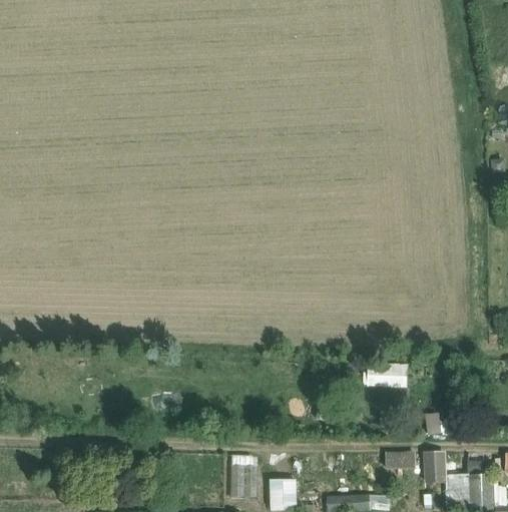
[(369,387),(403,385),(403,370),(368,371),(369,387)]
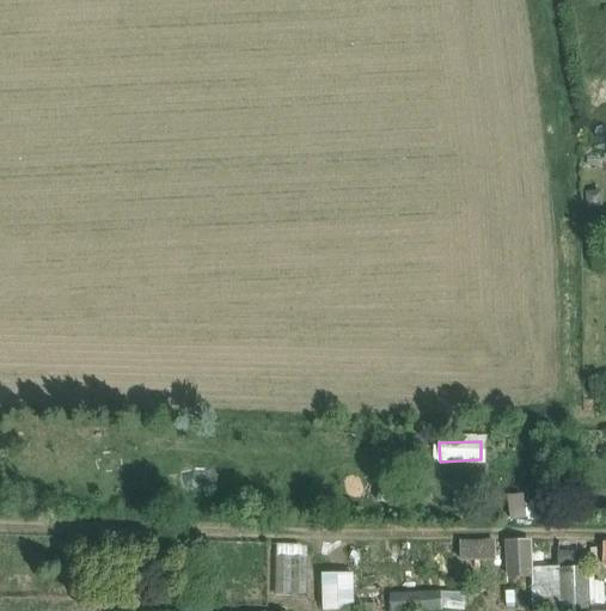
[(458,538),(459,560),(494,557),(493,537),(458,538)]
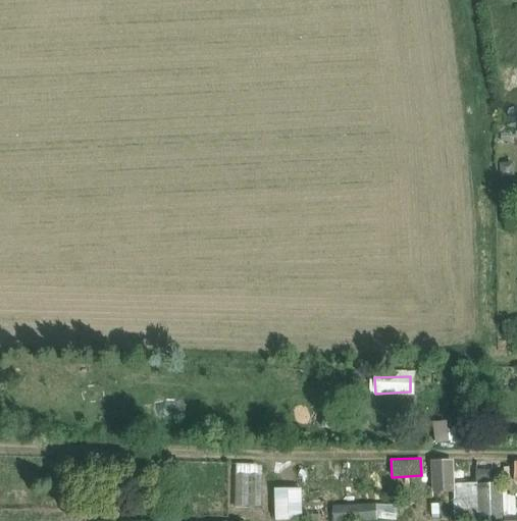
[(429,459),(429,491),(451,491),(451,519),(495,519),(494,481),(452,482),(451,458),(429,459)]
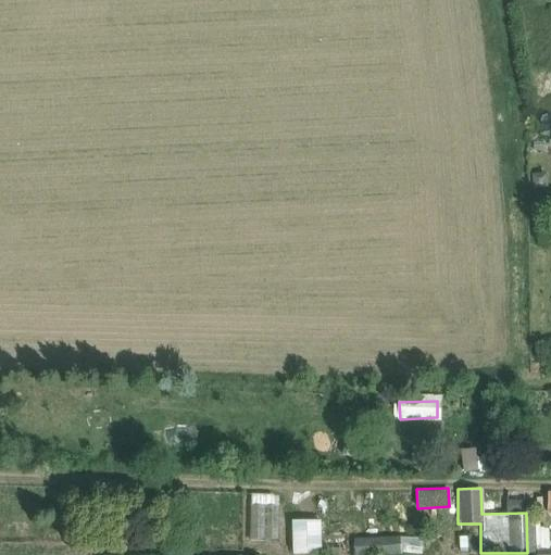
[(246,493),(247,539),(275,538),(274,492),(246,493)]
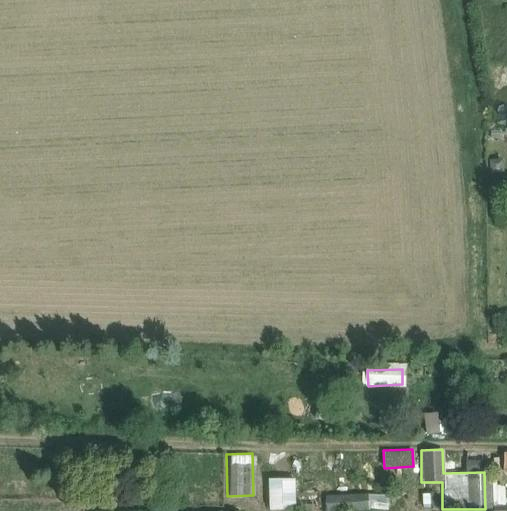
[(296,507),(295,477),(268,478),(269,508),(296,507)]
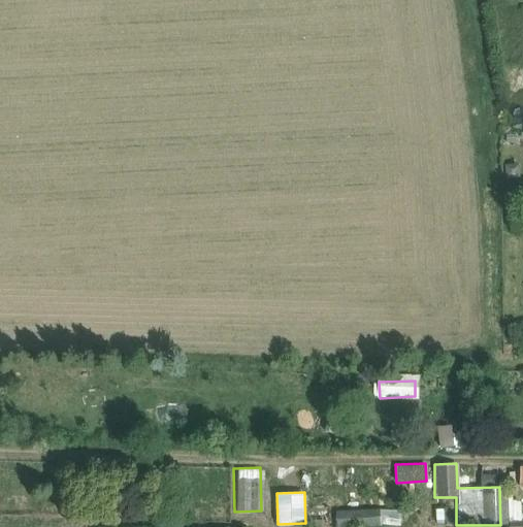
[(398,525),(398,508),(334,509),(335,526),(398,525)]
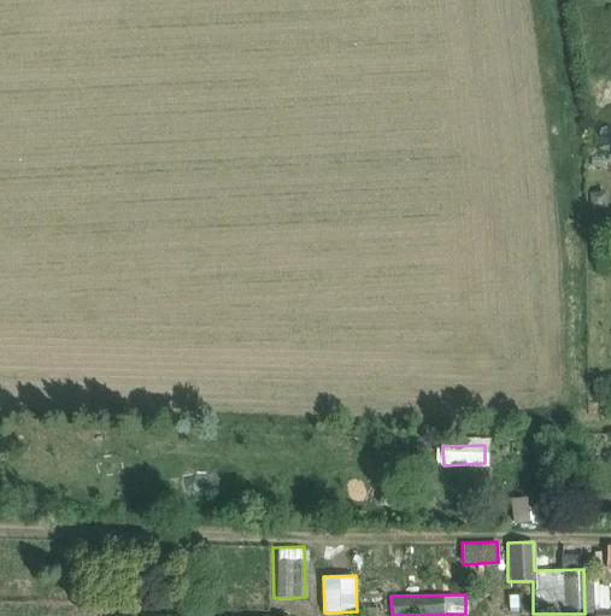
All buildings are outlined.
